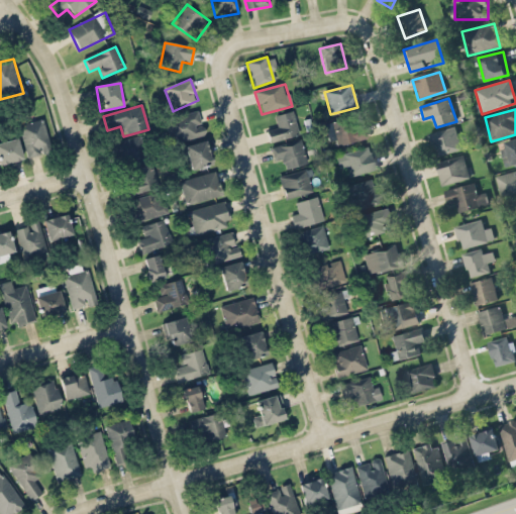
[(166,121),(173,145),(205,135),(198,112),(166,121)]
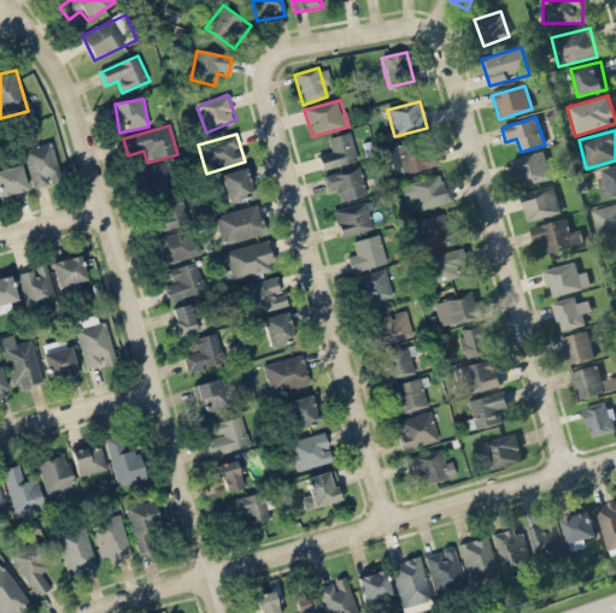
[(358,161),(350,134),(328,140),(332,153),(320,157),(323,171),(358,161)]
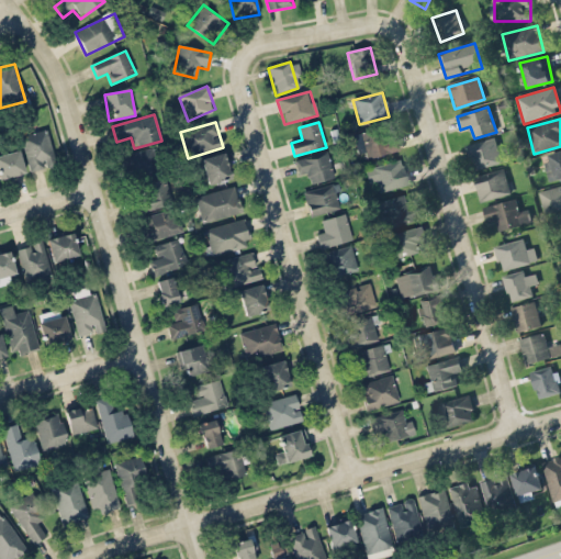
[(399,153),(395,135),(385,137),(384,129),(356,135),(361,160),(399,153)]
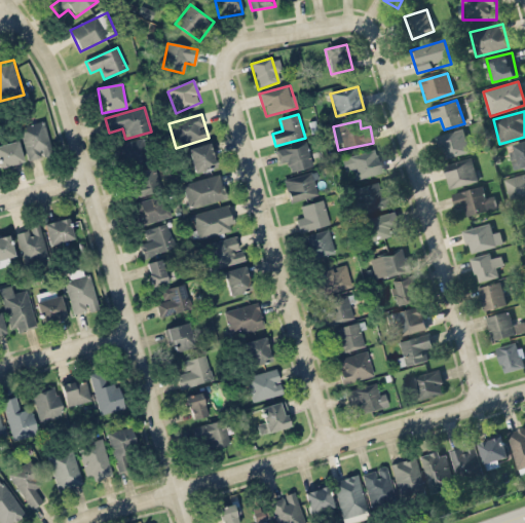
[(28,161),(52,155),(45,122),(21,128),(28,161)]
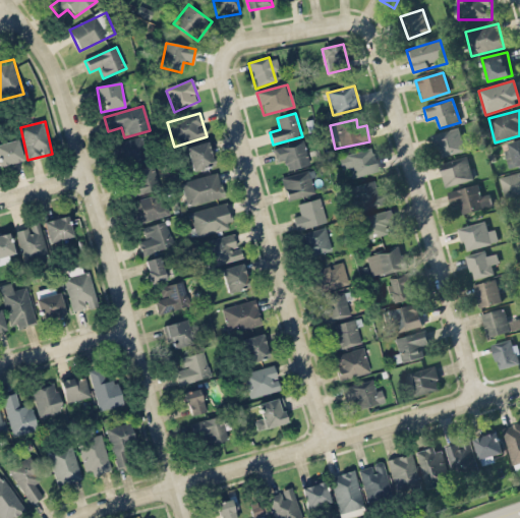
[(431,136),(438,158),(465,151),(460,129),(431,136)]
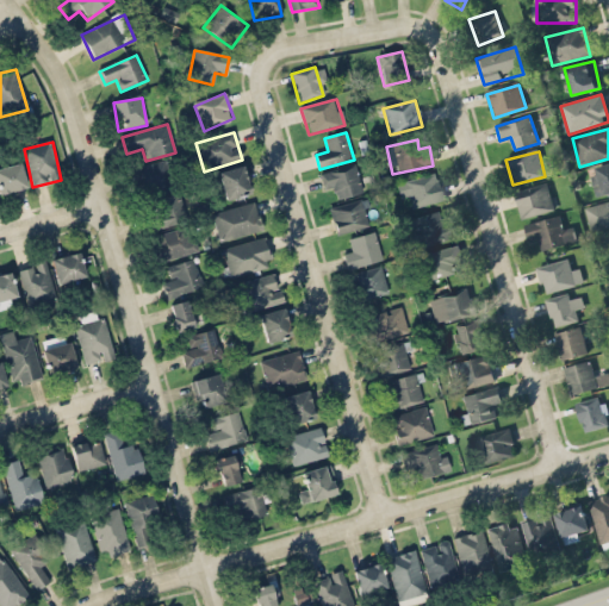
[(173,188),(165,162),(132,173),(141,199),(173,188)]
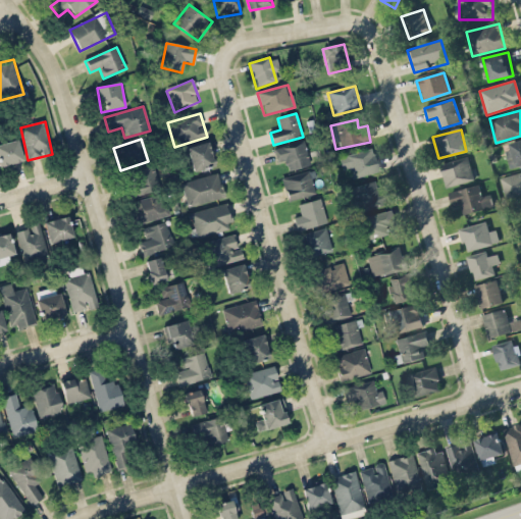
[(0,168),(23,161),(17,141),(0,146),(0,168)]
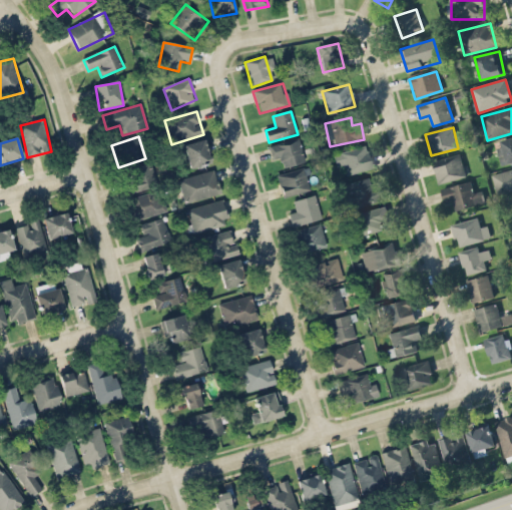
[(212,163),(205,140),(184,146),(191,169),(212,163)]
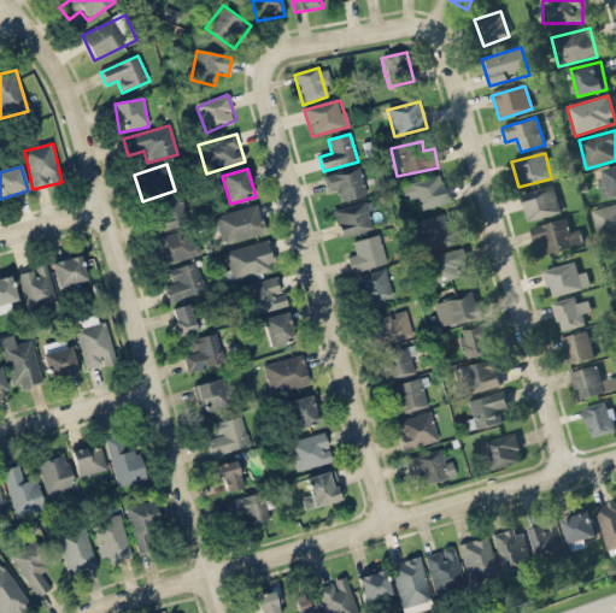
[(344,204),(368,195),(359,169),(326,180),(329,193),(339,190),(344,204)]
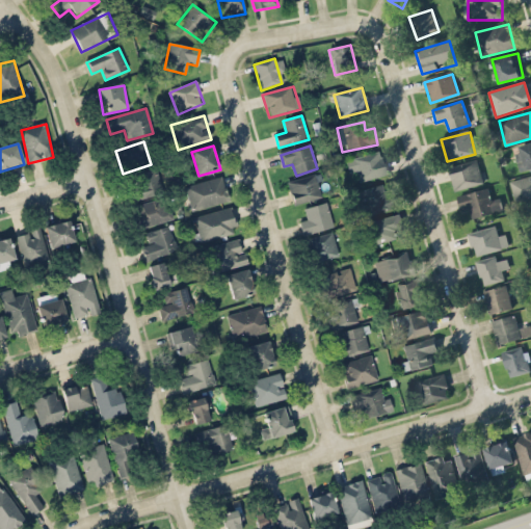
[(387,175),(380,152),(347,161),(354,185),(387,175)]
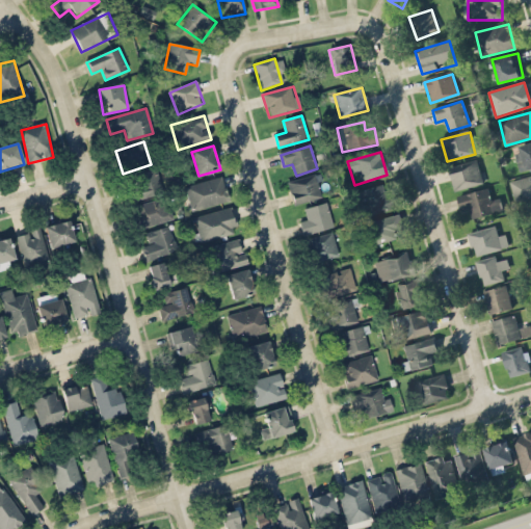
[(448,167),(455,192),(483,184),(477,160),(448,167)]
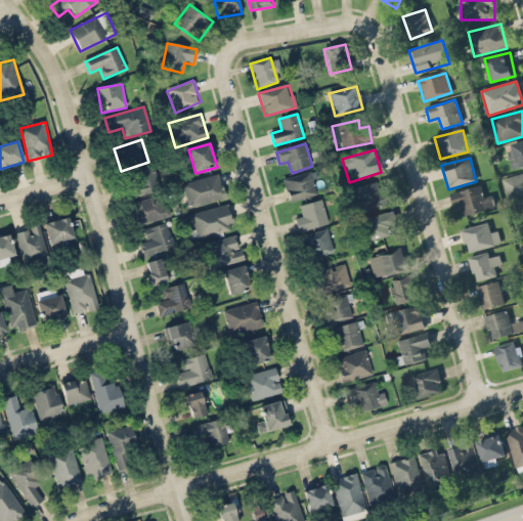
[(130,201),(162,189),(154,167),(122,179),(130,201)]
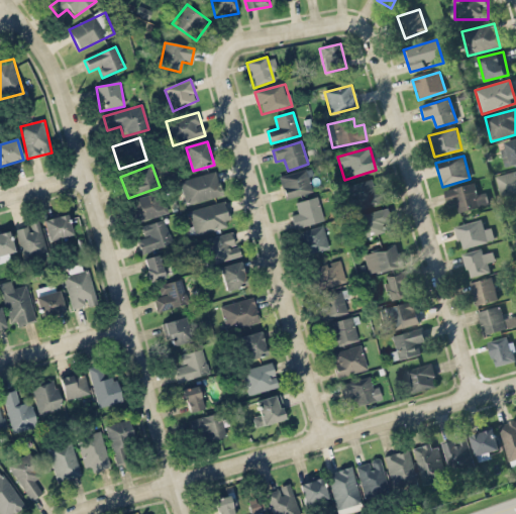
[(317,192),(311,170),(280,177),(286,200),(317,192)]
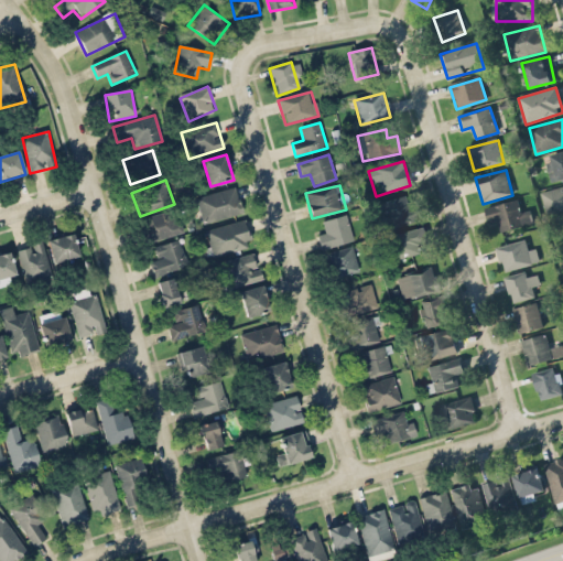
[(562,185),(541,193),(548,215),(562,209),(562,185)]
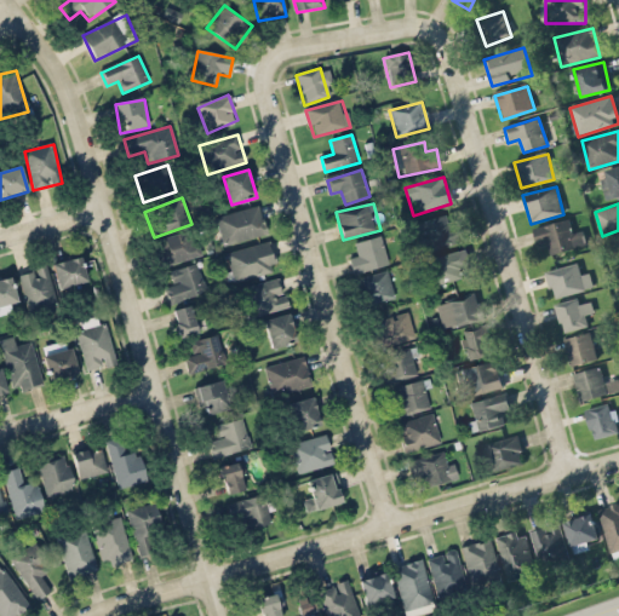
[(268,236),(261,207),(217,217),(224,247),(268,236)]
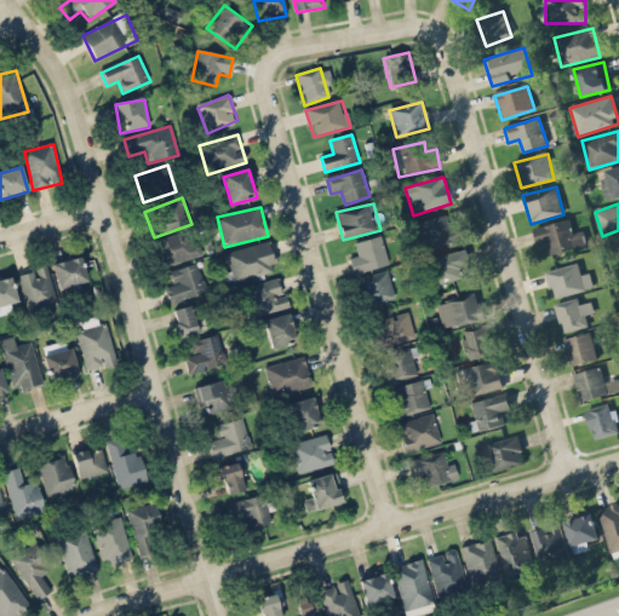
[(459,243),(453,216),(413,224),(419,252),(459,243)]
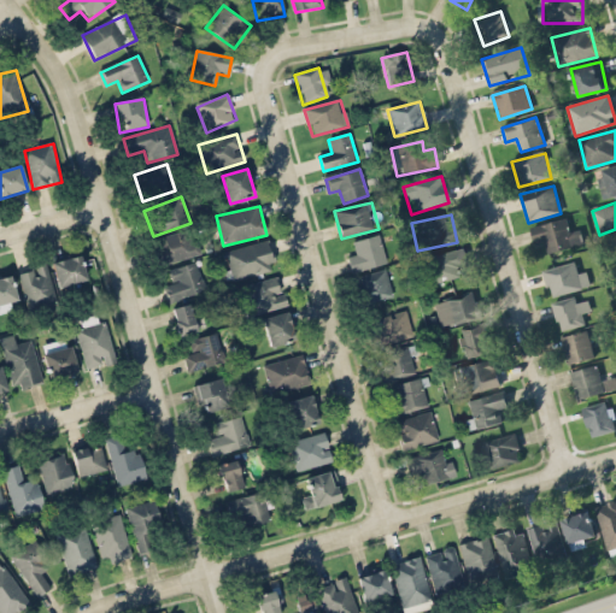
[(582,246),(579,229),(568,231),(565,220),(531,228),(535,246),(545,243),(547,253),(582,246)]
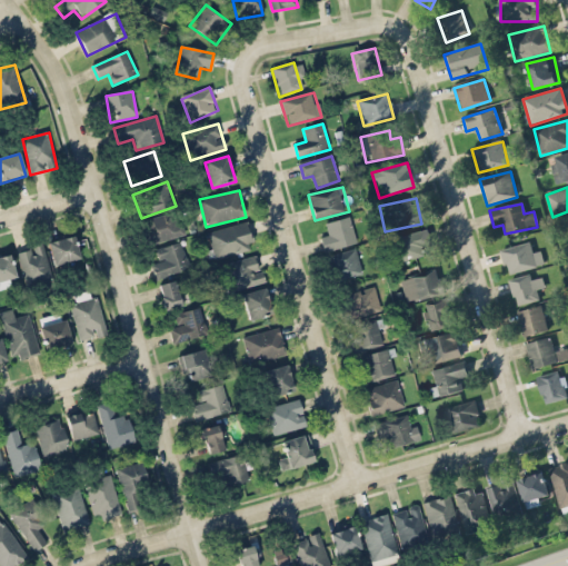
[(149,245),(185,238),(180,215),(145,222),(149,245)]
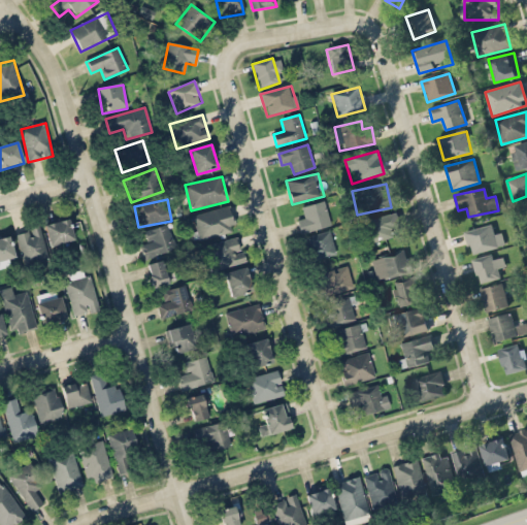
[(297,221),(301,234),(331,227),(325,202),(303,208),(306,219),(297,221)]
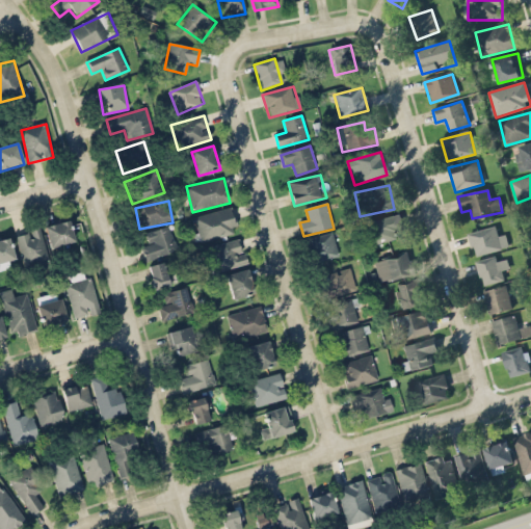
[(231,209),(194,219),(201,243),(238,234),(231,209)]
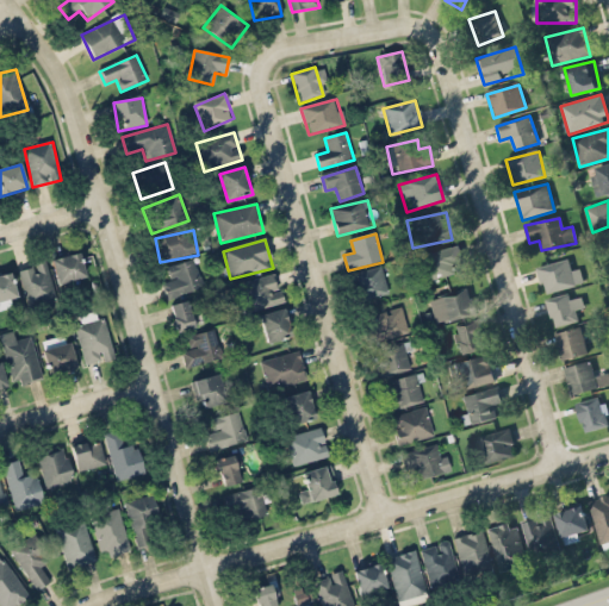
[(424,280),(463,270),(457,247),(418,257),(424,280)]
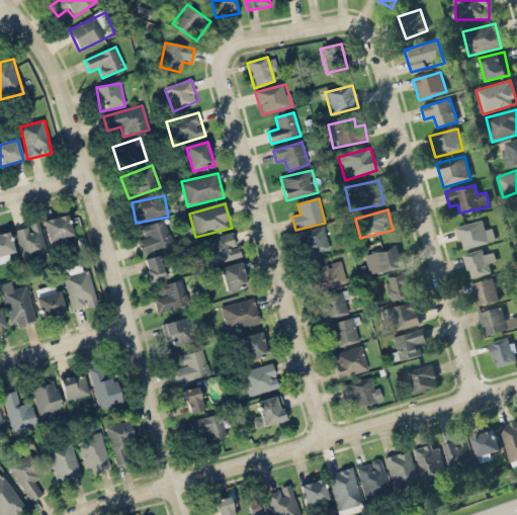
[(72,236),(66,216),(44,223),(50,243),(72,236)]
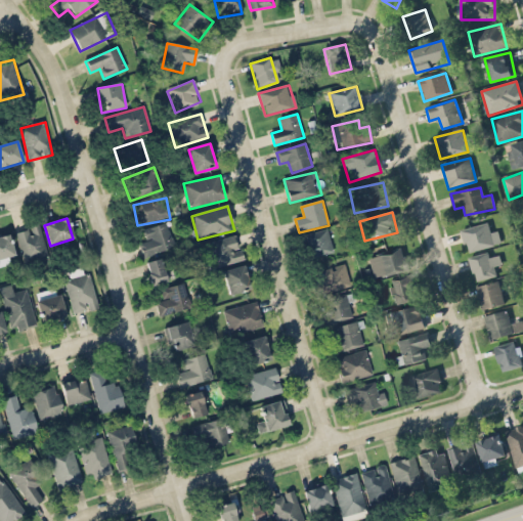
[(493,222),(461,231),(467,253),(499,244),(493,222)]
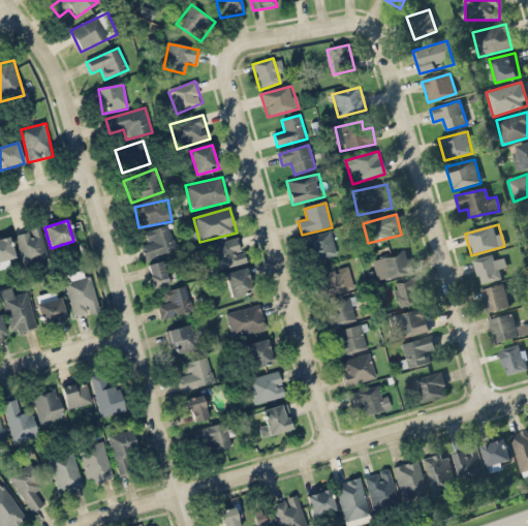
[(142,247),(146,260),(177,250),(168,226),(148,233),(151,244),(142,247)]
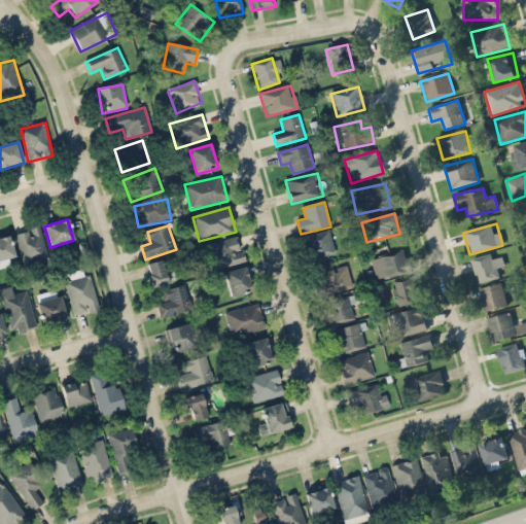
[(15,235),(25,267),(48,260),(39,228),(15,235)]
